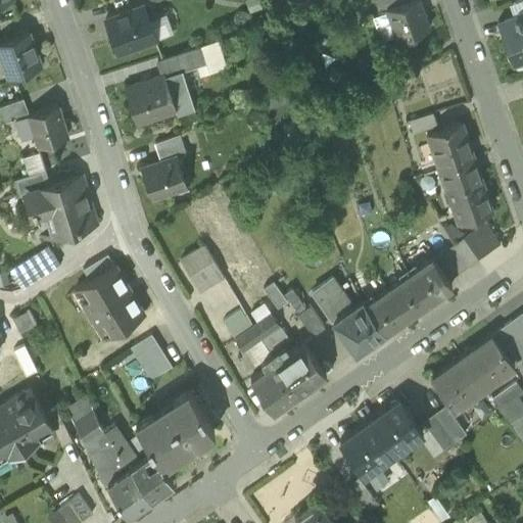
[(375,0),(379,11),(387,9),(387,8),(410,0),(375,0)]
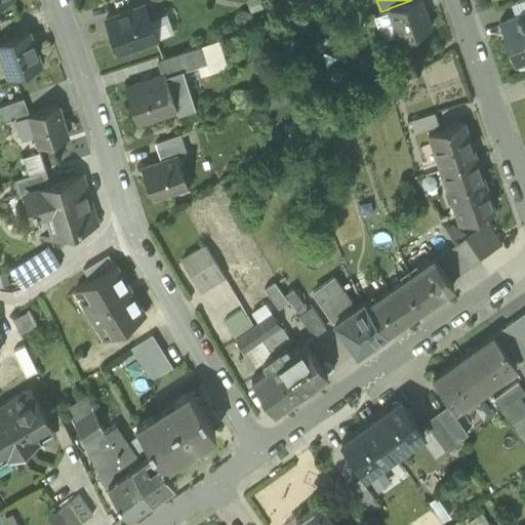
[(398,35),(400,39),(430,29),(419,0),(411,0),(389,8),(389,9),(398,35)]
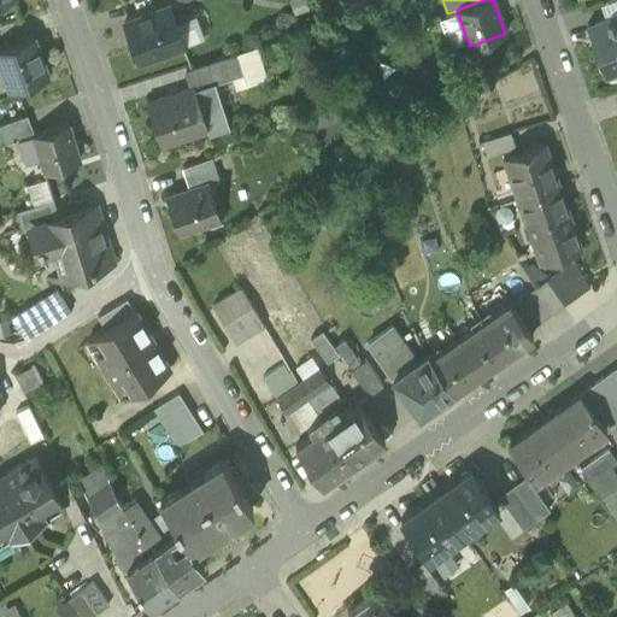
[(605,22),(616,17),(616,0),(611,0),(600,5),(605,22)]
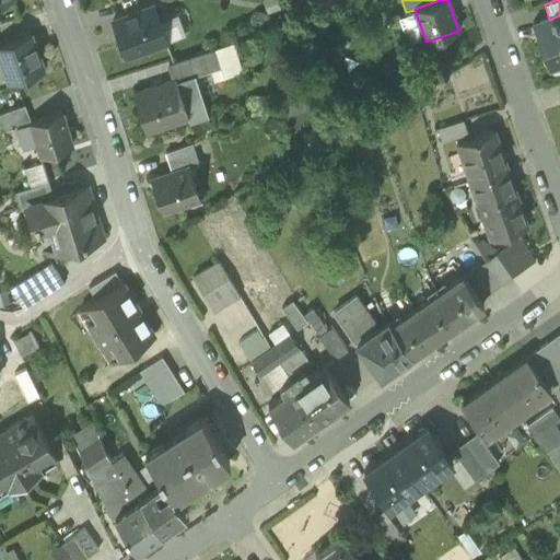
[(114,20),(127,55),(166,41),(159,20),(153,4),(114,20)]
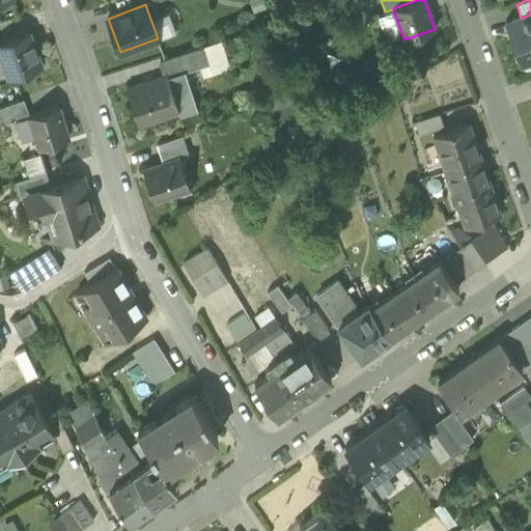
[(402,35),(393,9),(385,11),(378,15),(386,40),(402,35)]
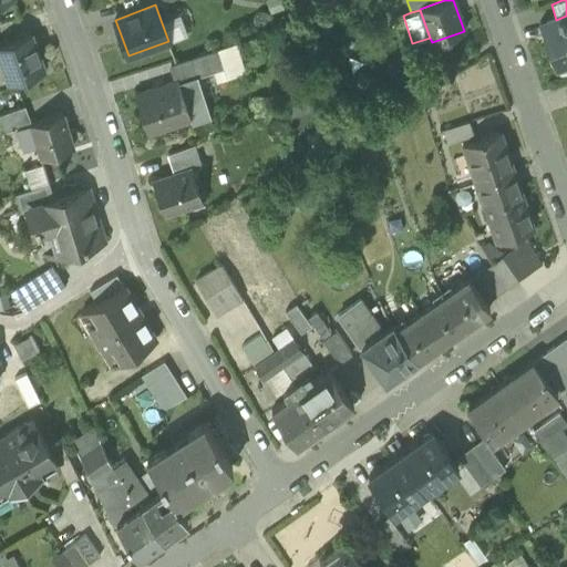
[(161,20),(168,41),(187,33),(179,12),(161,20)]
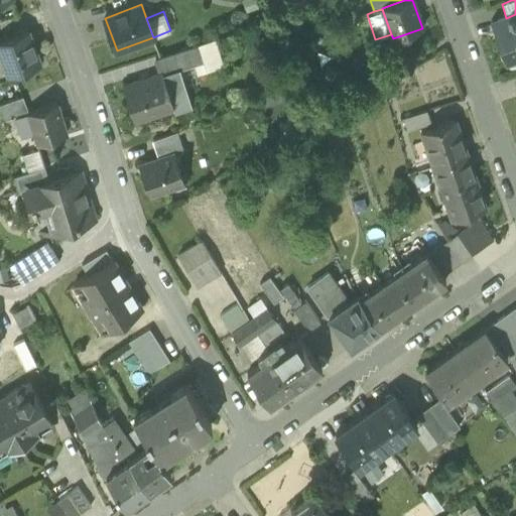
[(493,22),(507,62),(515,58),(515,14),(506,18),(493,22)]
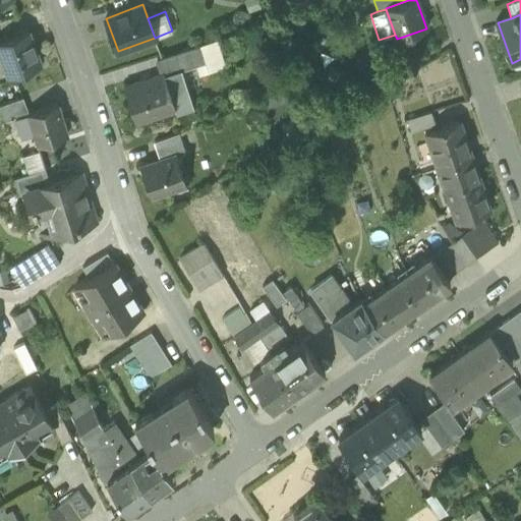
[(0,50),(9,76),(40,65),(27,31),(0,40),(0,50)]
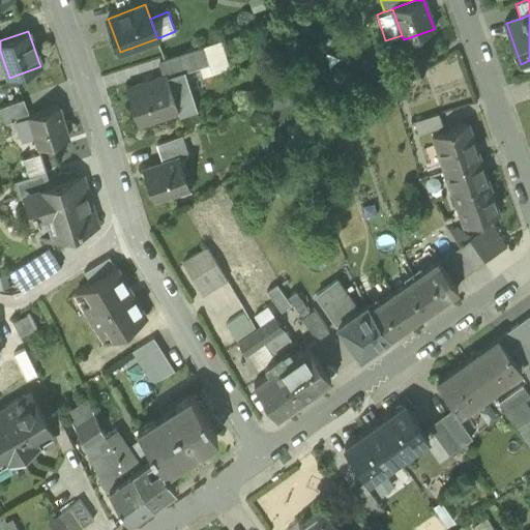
[(221,40),(203,46),(209,64),(200,67),(203,77),(230,68),(221,40)]
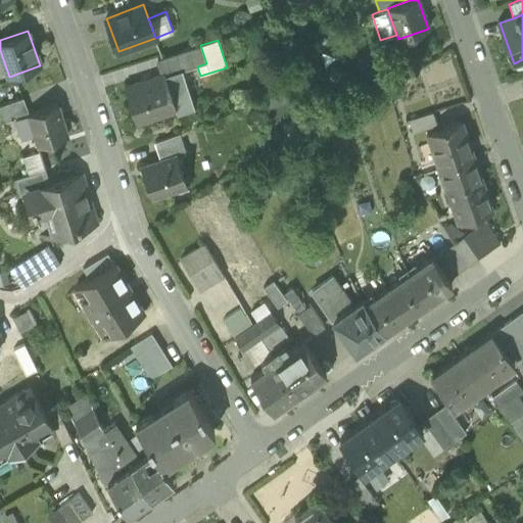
[(164,75),(165,77),(180,72),(197,66),(206,63),(200,45),(157,59),(162,75),(164,75)]
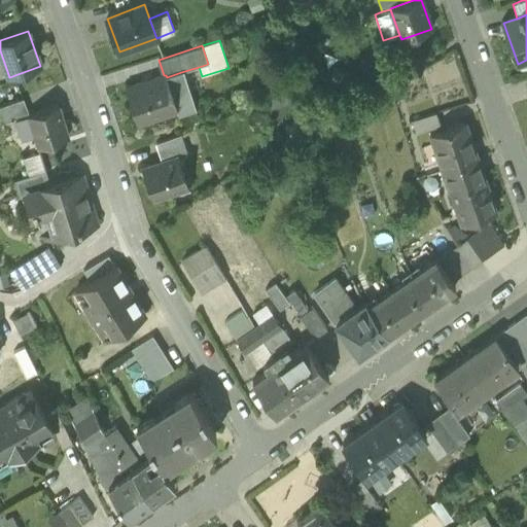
[(181,72),(167,77),(177,111),(178,114),(192,109),(181,72)]
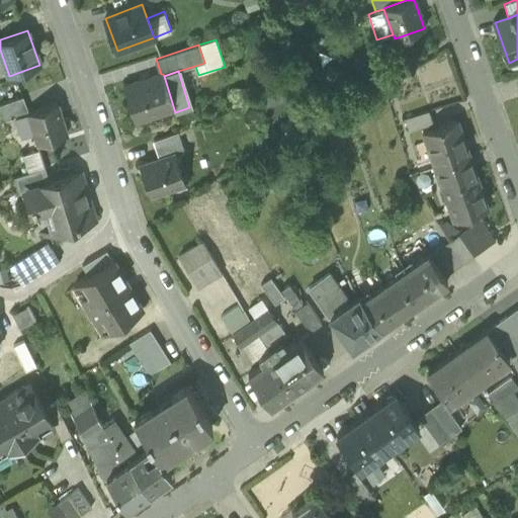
[(135,121),(174,109),(164,76),(163,74),(161,74),(123,86),(135,121)]
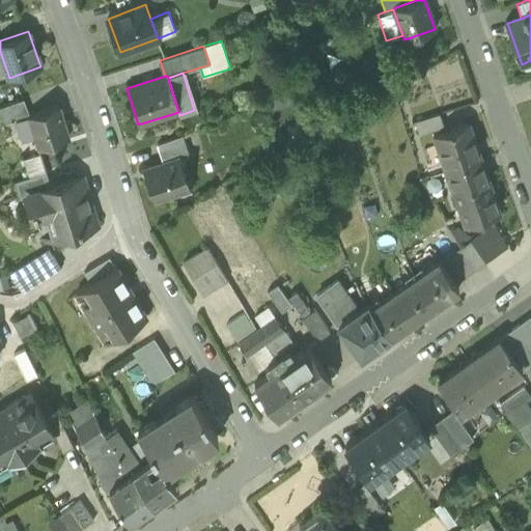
[(0,108),(6,123),(17,119),(28,115),(29,115),(24,100),(0,108)]
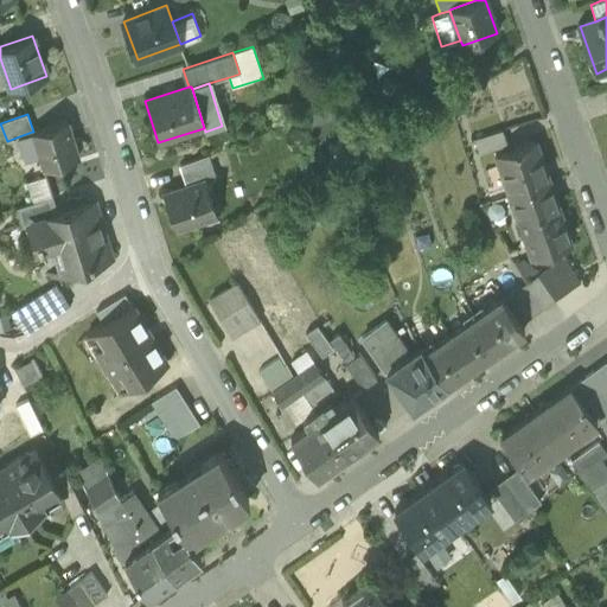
[(32,132),(40,157),(44,168),(78,158),(66,121),(33,132),(32,132)]
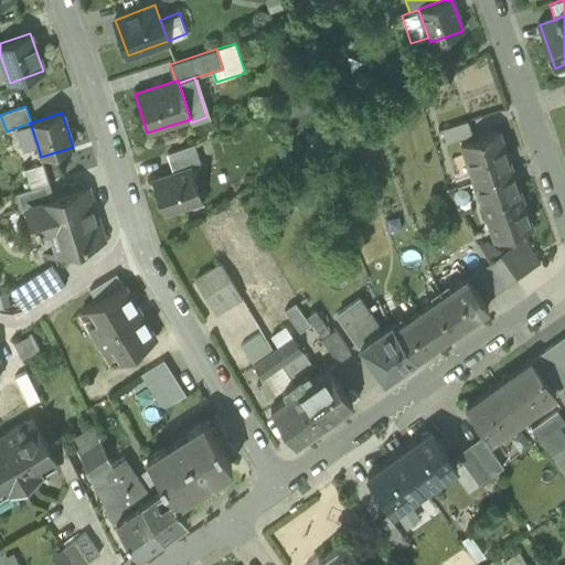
[(441,130),(446,145),(472,135),(467,121),(441,130)]
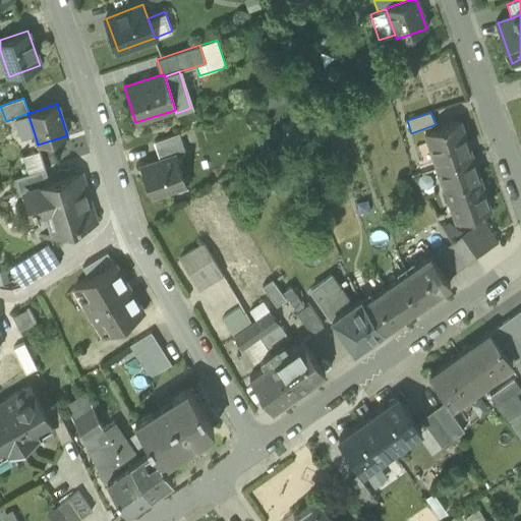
[(22,138),(35,134),(27,113),(16,117),(22,138)]
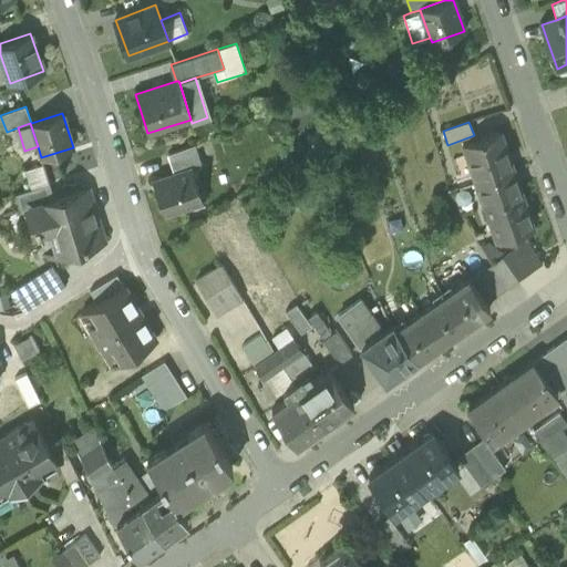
[(463,144),(476,183),(513,171),(500,132),(463,144)]
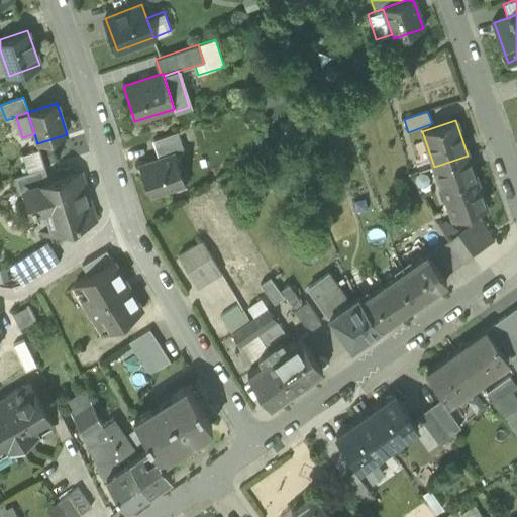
[(153,140),(160,158),(175,152),(176,153),(183,151),(177,132),(153,140)]
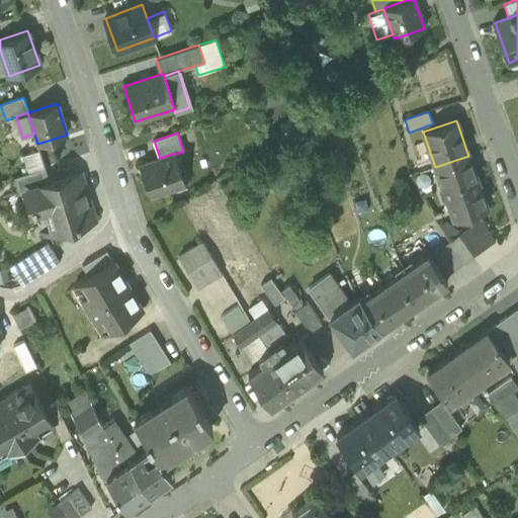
[(23,155),(28,172),(45,168),(46,167),(39,150),(23,155)]
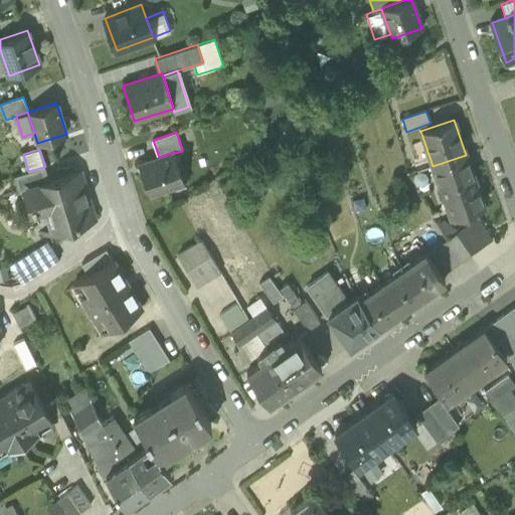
[(139,164),(149,194),(184,182),(175,153),(174,152),(159,157),(139,164)]
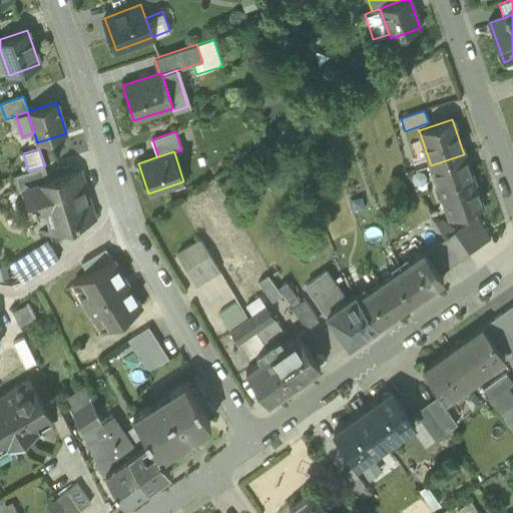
[(476,189),(464,154),(431,165),(443,200),(476,189)]
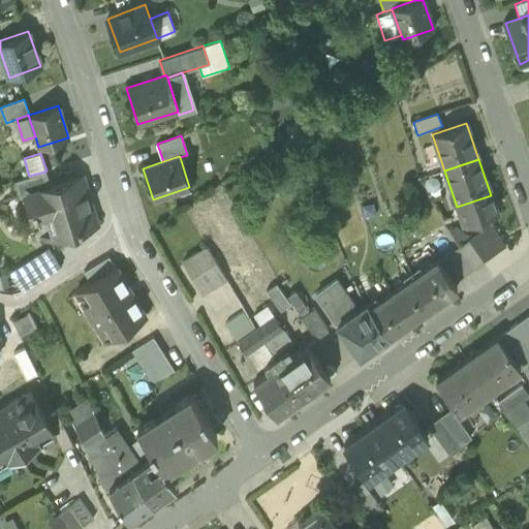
[(14,181),(20,198),(30,195),(29,193),(51,187),(45,172),(29,176),(14,181)]
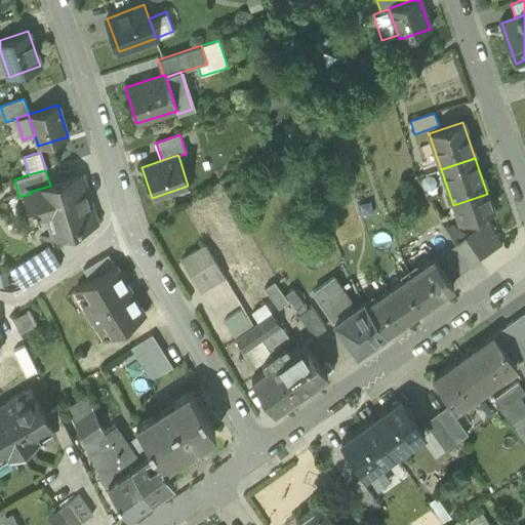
[(53,209),(61,233),(95,223),(81,176),(50,186),(29,192),(30,194),(34,207),(32,208),(35,217),(39,216),(38,213),(53,209)]
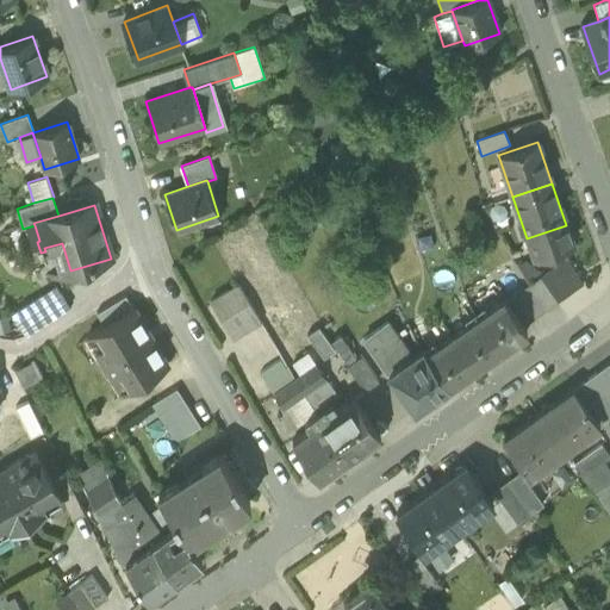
[(574,247),(566,225),(527,238),(534,260),(574,247)]
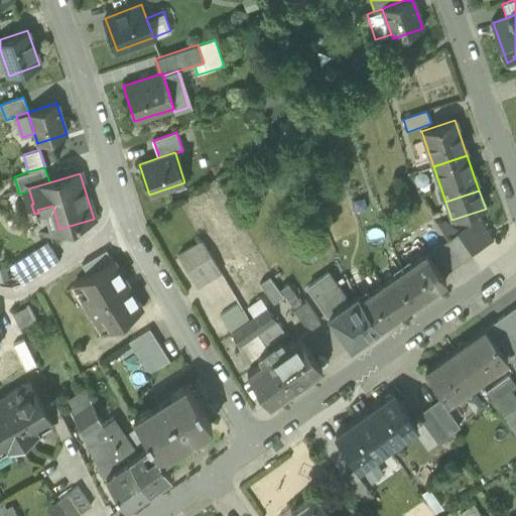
[(458,235),(462,232),(444,219),(436,223),(447,242),(458,235)]
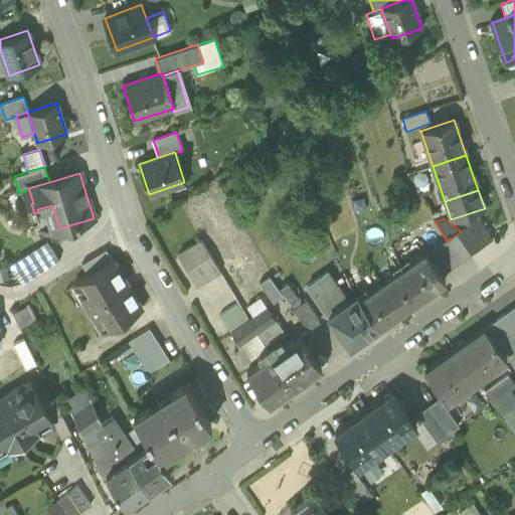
[(479,219),(467,227),(481,247),(493,239),(479,219)]
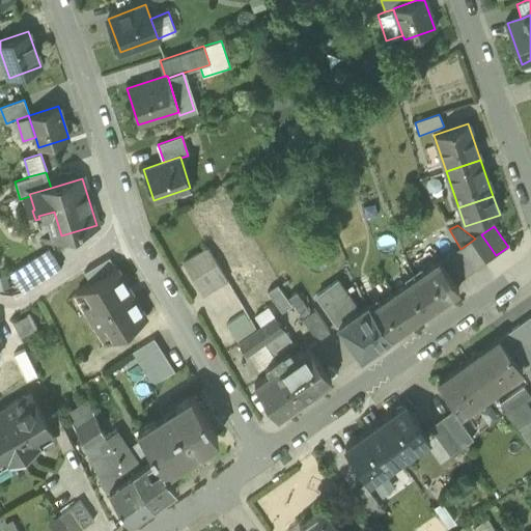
[(485,262),(496,255),(481,234),(475,239),(471,242),(485,262)]
